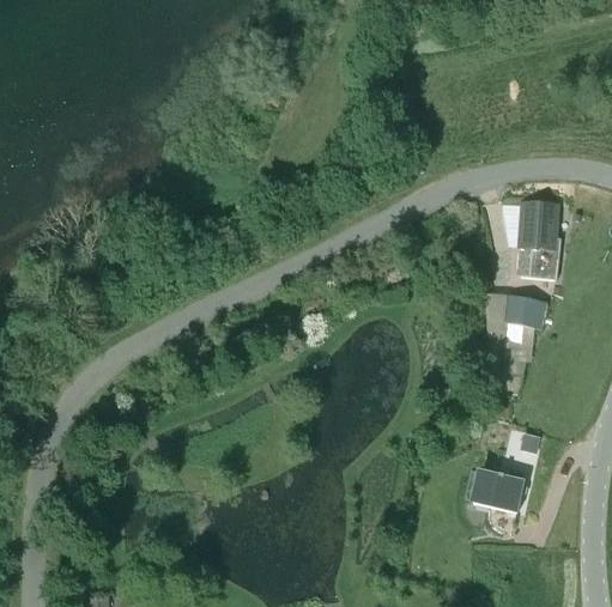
[(419,161),(408,165),(413,175),(424,170),(419,161)]
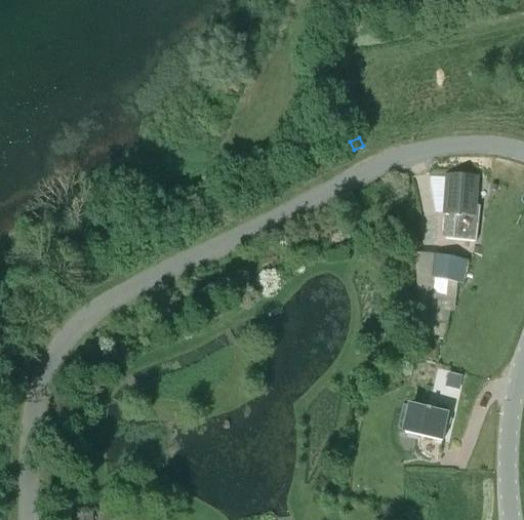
[(475,212),(478,173),(447,172),(443,236),(477,237),(479,212),(475,212)]
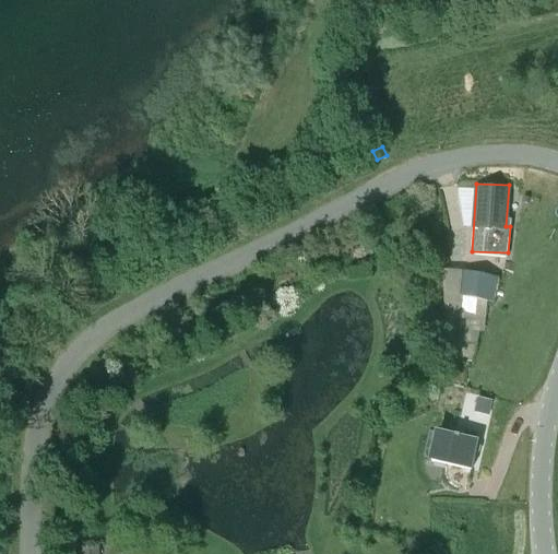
[(463,291),(461,307),(476,309),(478,293),(496,296),(500,272),(465,267),(461,291),(463,291)]
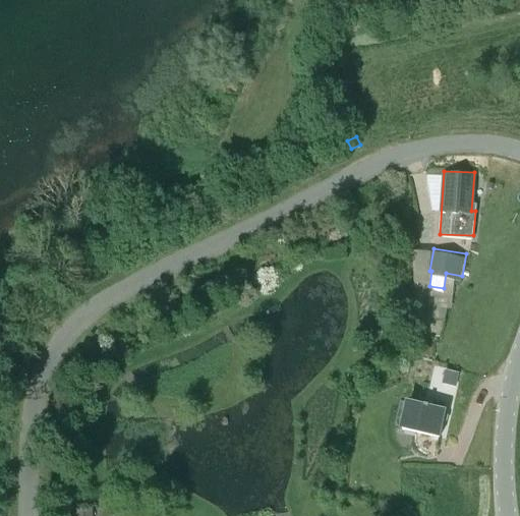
[(459,370),(446,366),(443,380),(456,383),(459,370)]
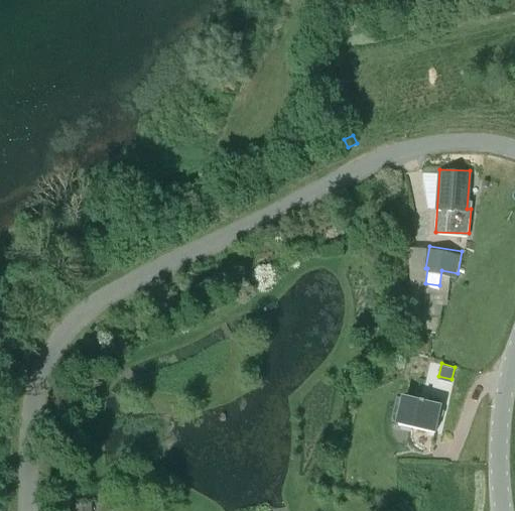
[(441,402),(442,396),(430,393),(429,399),(405,394),(399,422),(435,430),(441,402)]
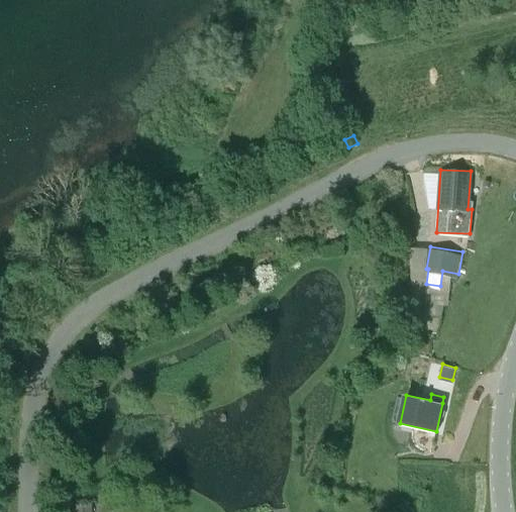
[(92,511),(92,503),(71,504),(71,511),(92,511)]
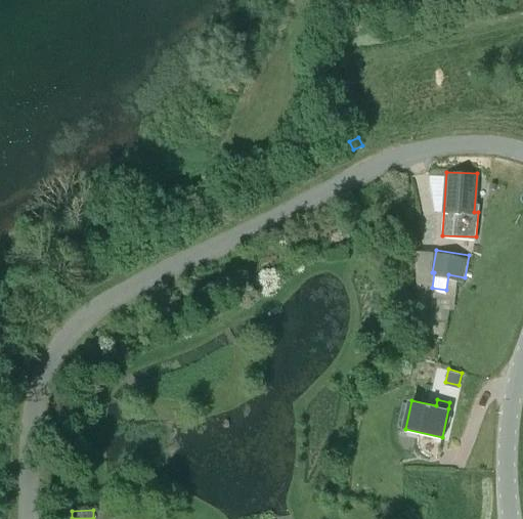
All buildings are outlined.
